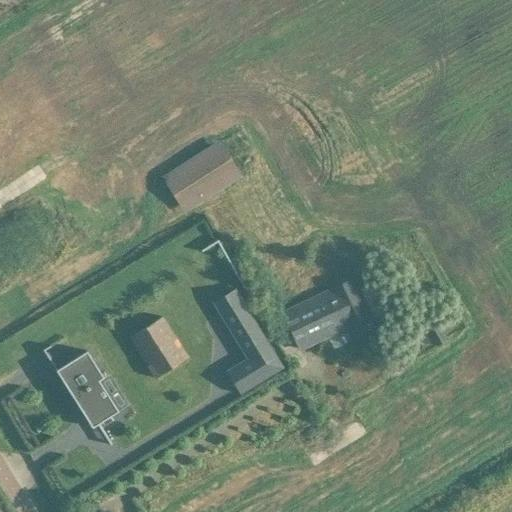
[(220,147),(168,180),(186,208),(237,174),(220,147)]
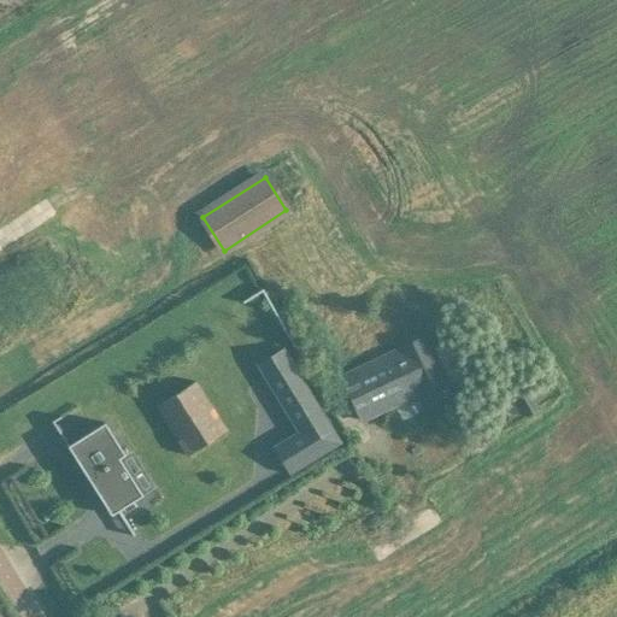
[(356,370),(341,376),(362,421),(364,419),(362,415),(374,410),(421,387),(428,403),(452,392),(427,336),(380,358),(356,370)]
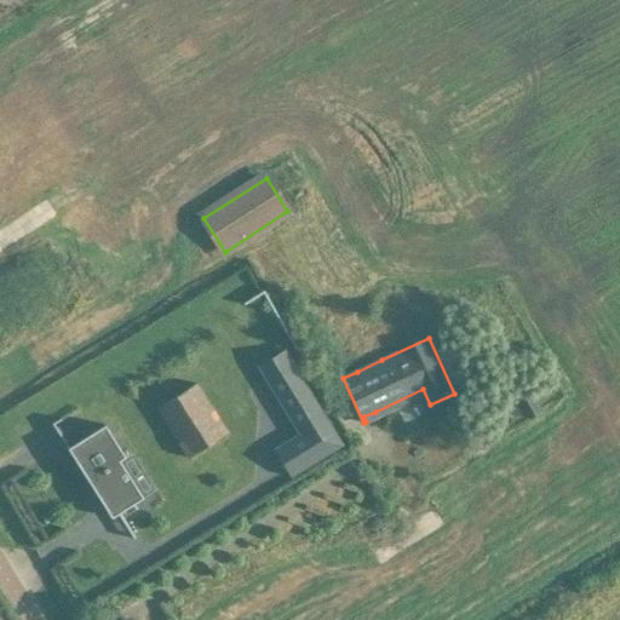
[(291,476),(343,445),(285,349),(260,365),(303,435),(276,452),(291,476)]
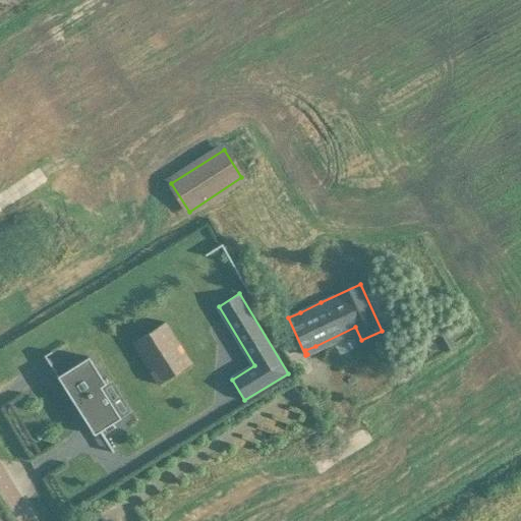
[(167,323),(133,344),(159,385),(192,363),(167,323)]
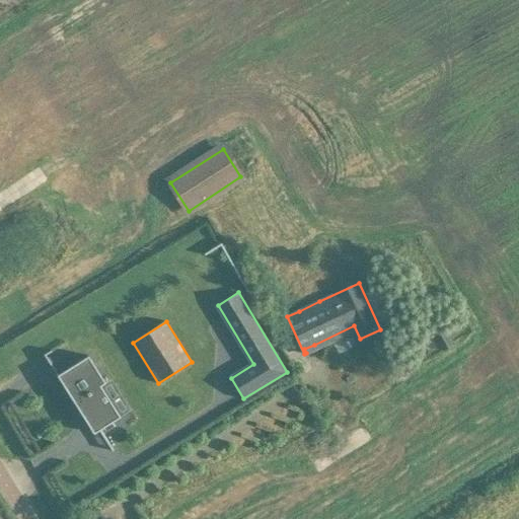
[(105,382),(88,355),(57,375),(94,433),(121,417),(101,385),(105,382)]
